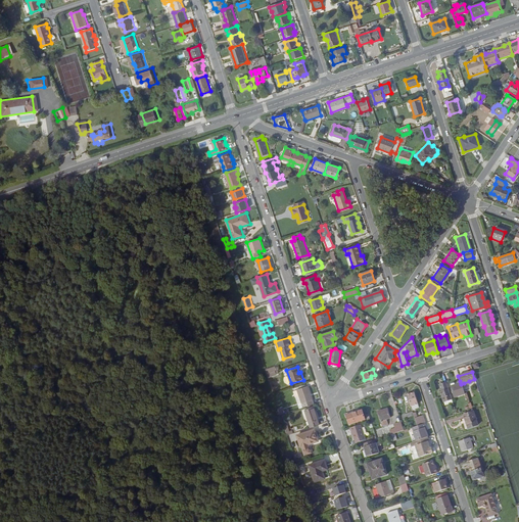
[(453,398),(464,394),(461,384),(460,381),(450,385),(453,398)]
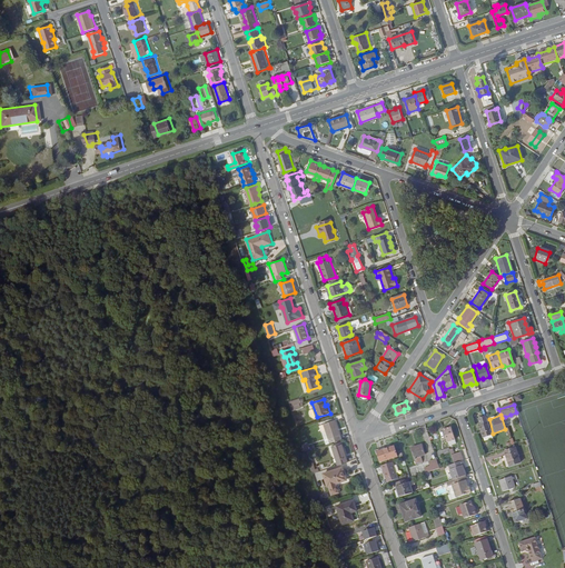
[(478,427),(482,439),(492,436),(485,416),(477,419),(479,426),(478,427)]
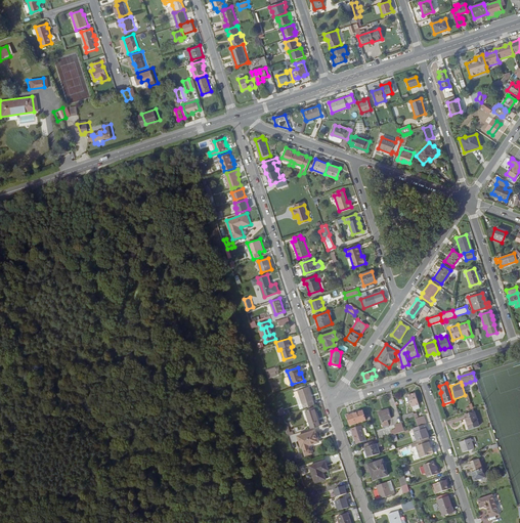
[(308,387),(298,390),(300,396),(304,408),(314,404),(308,387)]
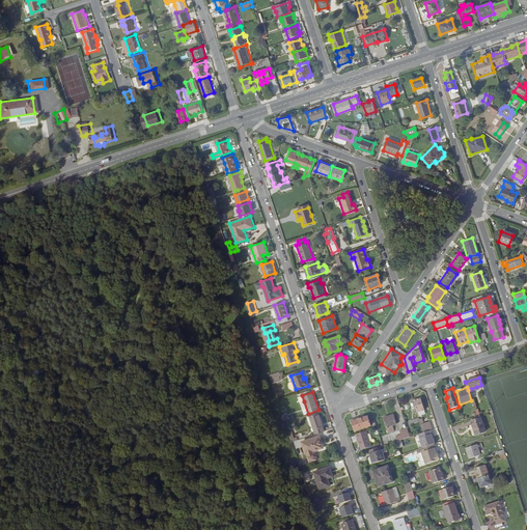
[(423,411),(420,398),(413,401),(416,413),(417,413),(423,411)]
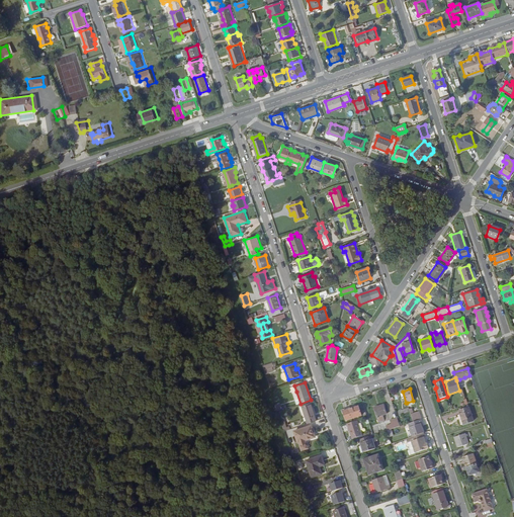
[(311,403),(302,406),(308,423),(317,421),(311,403)]
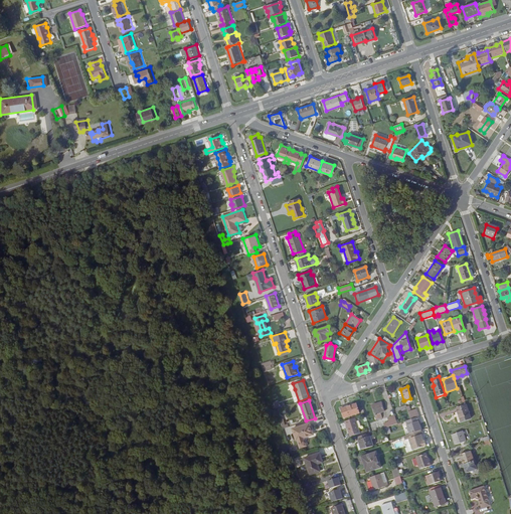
[(380,412),(383,411),(381,402),(371,405),(376,419),(382,417),(380,412)]
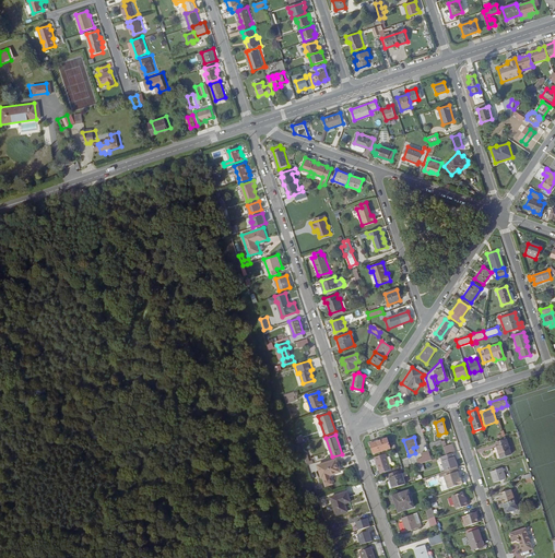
[(373,454),(390,449),(387,439),(369,444),(373,454)]
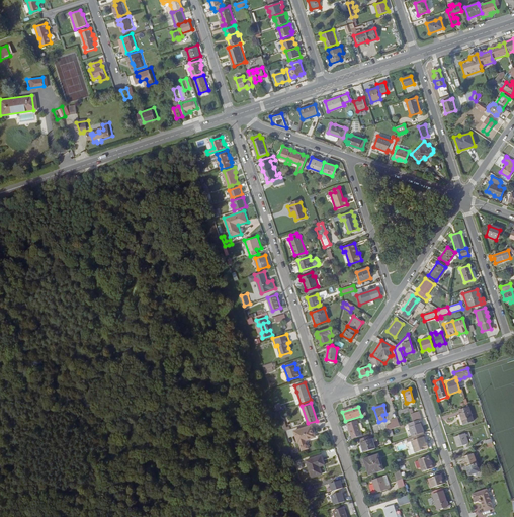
[(413,422),(420,420),(421,419),(419,411),(412,413),(411,408),(408,409),(409,413),(410,414),(413,422)]
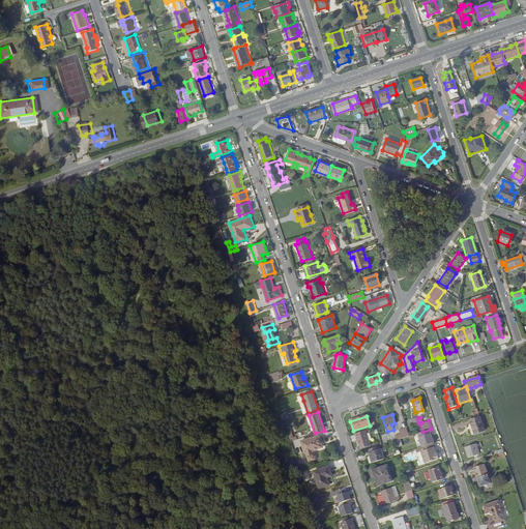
[(470,436),(484,432),(479,418),(469,421),(470,424),(468,425),(470,436)]
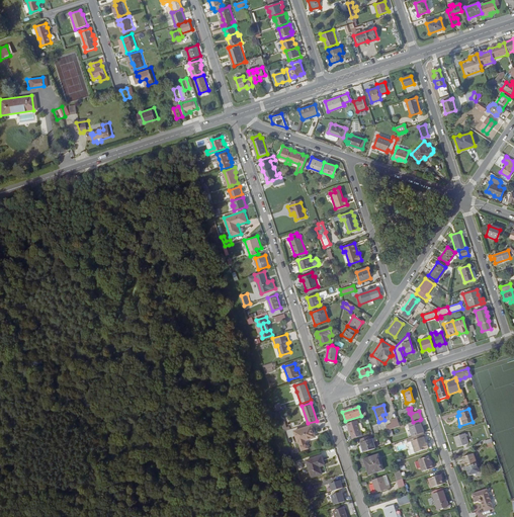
[(393,429),(400,427),(397,418),(390,421),(391,425),(393,429)]
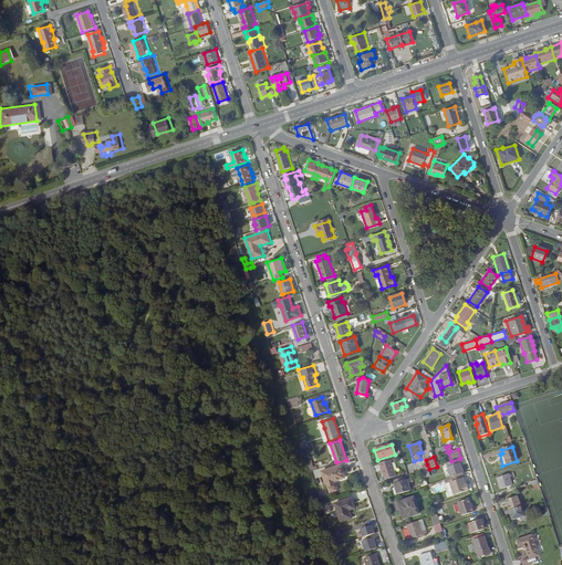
[(459,459),(451,461),(446,463),(450,478),(462,473),(459,463),(460,463),(459,459)]
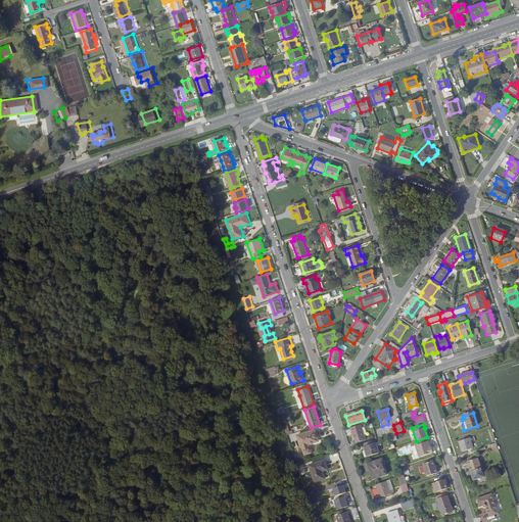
[(361,425),(350,428),(354,439),(356,443),(365,440),(364,436),(361,425)]
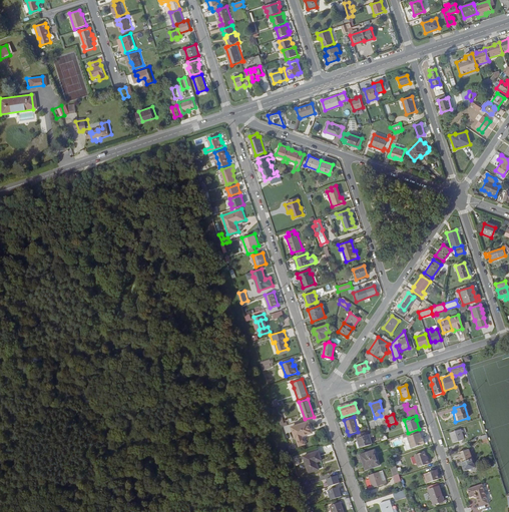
[(303,436),(313,433),(309,421),(292,426),(296,438),(297,438),(300,446),(305,444),(303,436)]
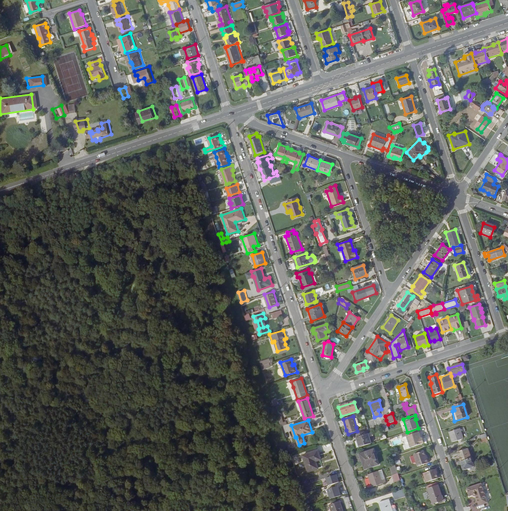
[(419,432),(418,428),(407,432),(401,434),(402,438),(405,437),(408,444),(409,447),(423,443),(421,438),(420,438),(418,432),(419,432)]
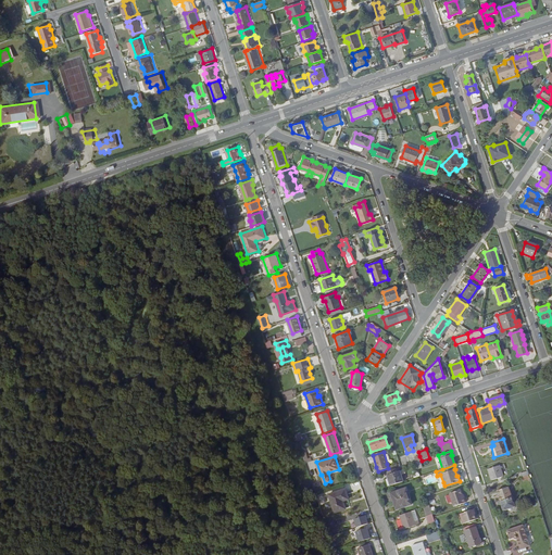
[(491,481),(502,478),(498,466),(487,469),(491,481)]
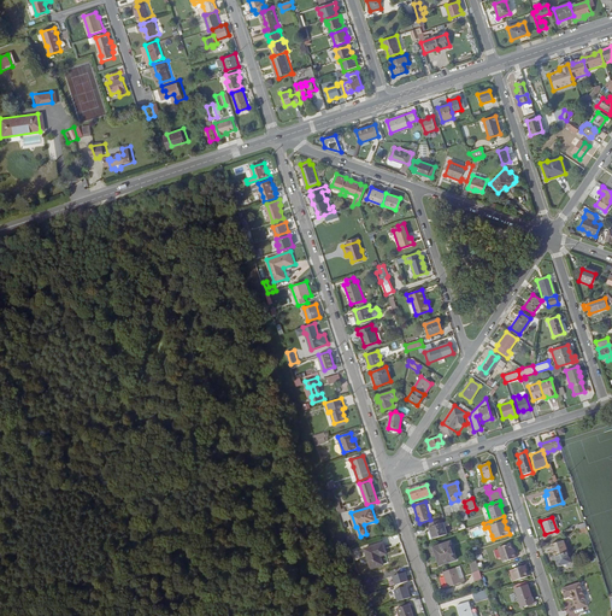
[(433,540),(446,535),(441,520),(427,524),(430,532),(433,540)]
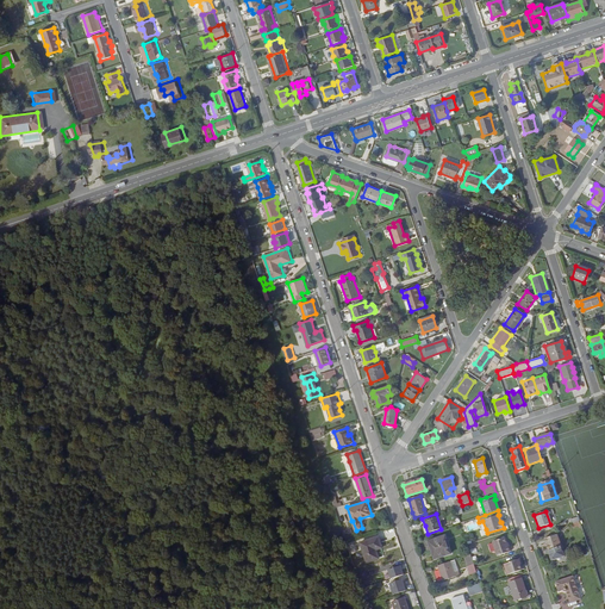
[(555,535),(543,540),(548,554),(561,551),(555,535)]
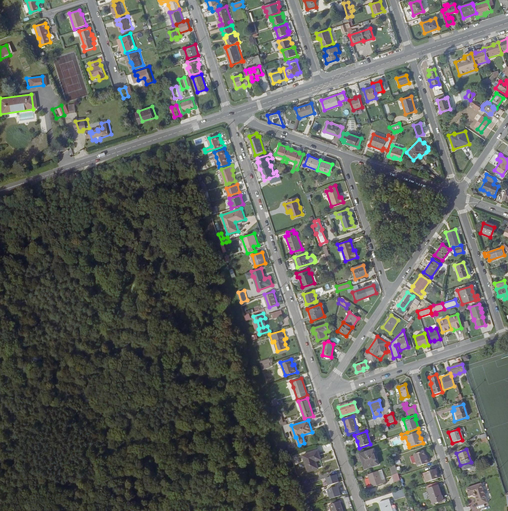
[(364,469),(378,465),(374,450),(363,454),(362,451),(356,453),(357,459),(360,458),(364,469)]
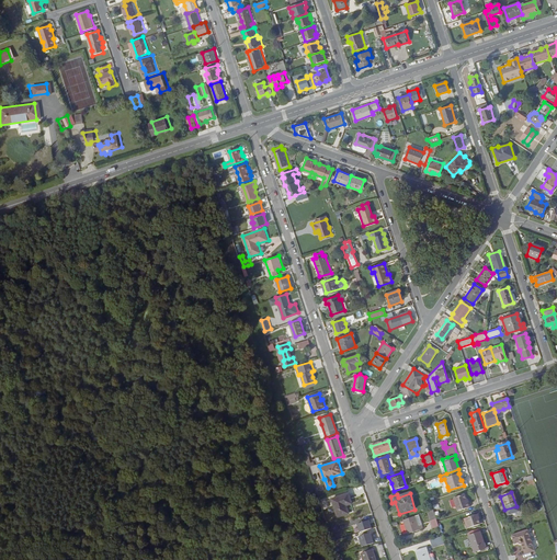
[(345,506),(351,504),(348,494),(331,499),(338,517),(349,514),(345,506)]
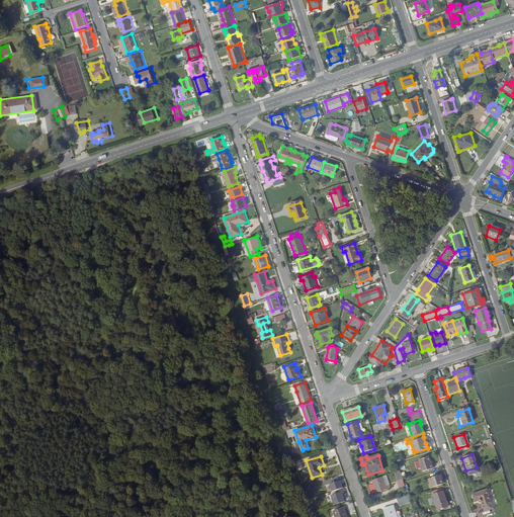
[(421,472),(433,468),(431,464),(430,461),(428,456),(418,460),(421,472)]
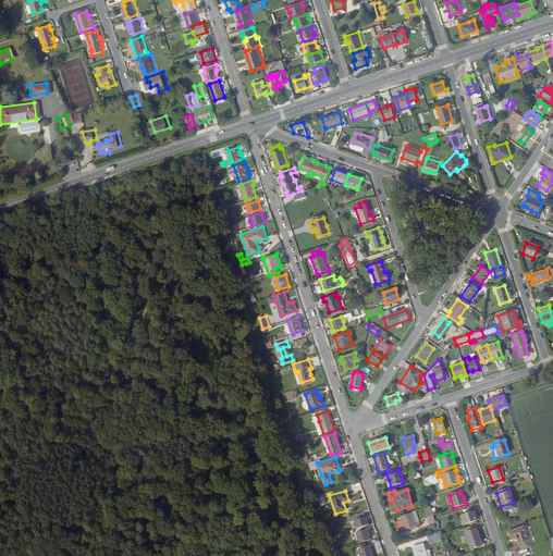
[(503,513),(514,508),(513,503),(501,506),(503,513)]
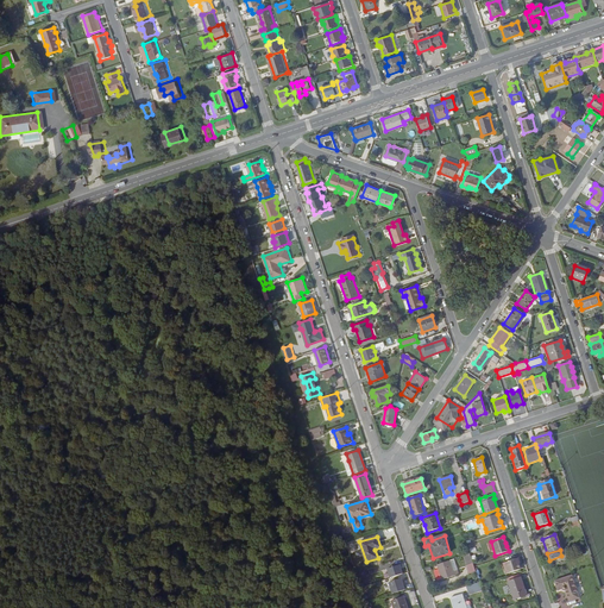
[(504,575),(520,570),(516,559),(501,564),(504,575)]
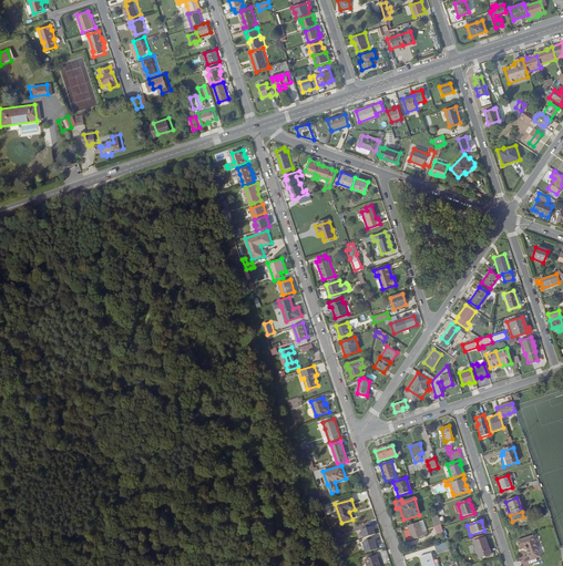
[(426,531),(422,532),(419,522),(407,526),(411,541),(427,536),(426,531)]
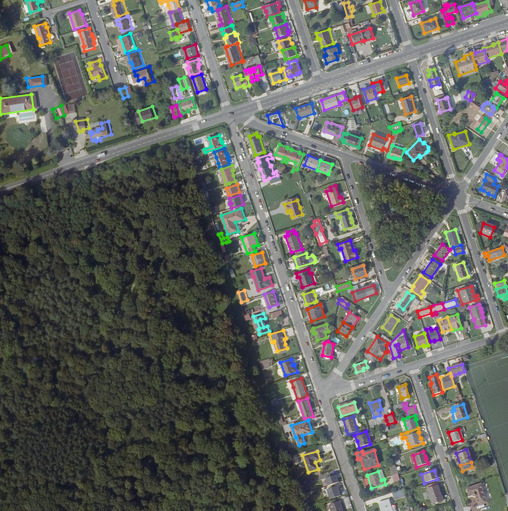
[(325,478),(328,486),(338,482),(336,475),(325,478)]
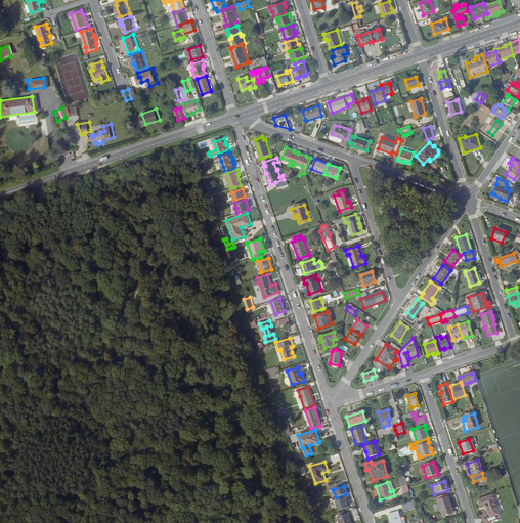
[(489,518),(499,515),(491,495),(477,500),(478,506),(483,505),(482,506),(483,507),(483,508),(486,509),(489,518)]
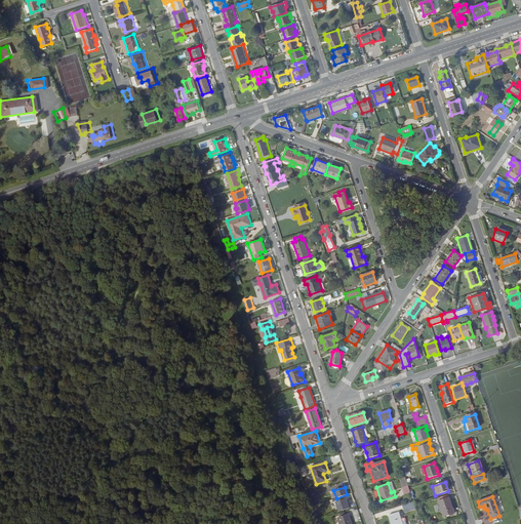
[(335,502),(337,512),(350,509),(349,505),(348,505),(346,498),(335,502)]
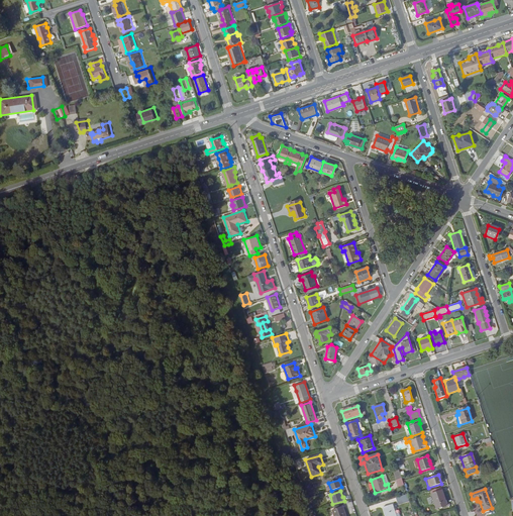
[(436,509),(446,506),(441,491),(431,494),(436,509)]
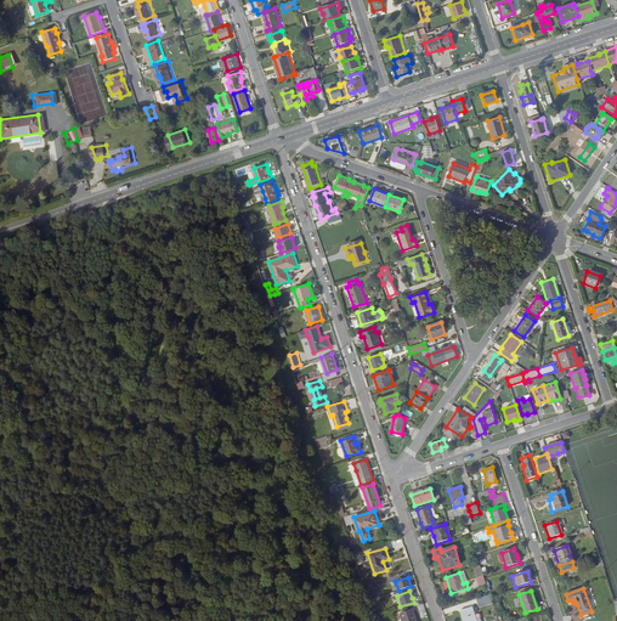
[(475,620),(470,607),(460,610),(463,620),(475,620)]
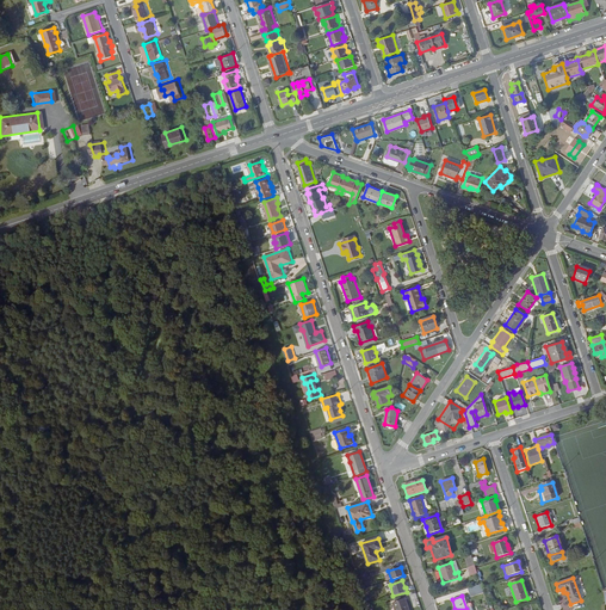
[(408,609),(404,598),(393,603),(395,609),(408,609)]
